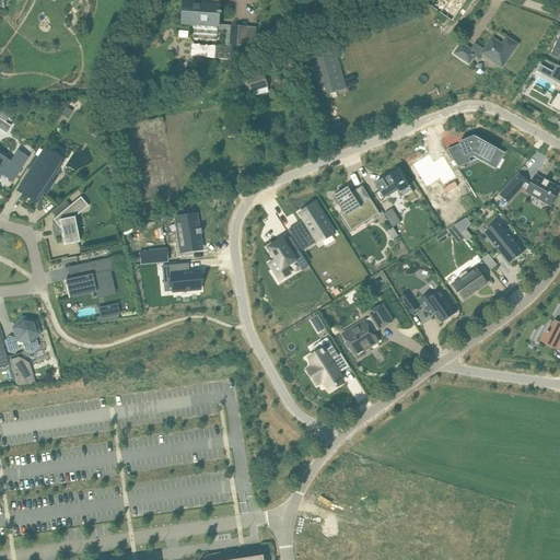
[(221,39),(222,30),(222,25),(221,25),(222,11),(220,11),(220,6),(197,4),(197,1),(184,0),(183,25),(194,25),(193,37),(221,39)]
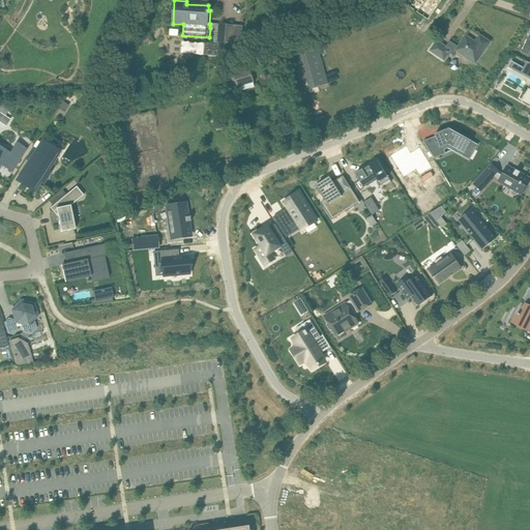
[(428,20),(441,1),(440,0),(414,0),(410,7),(428,20)]
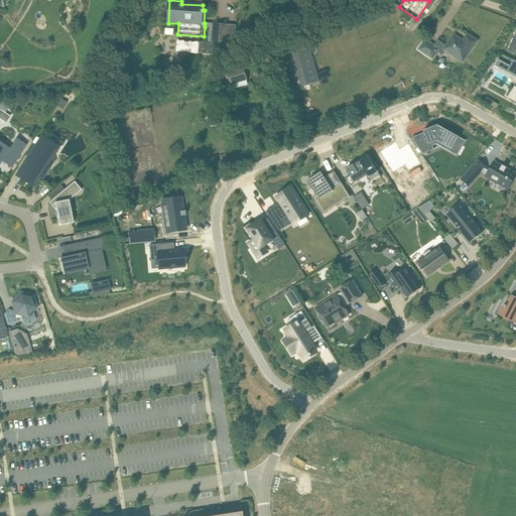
[(205,23),(205,27),(209,28),(209,31),(213,32),(212,55),(228,56),(228,46),(235,46),(236,25),(213,24),(205,23)]
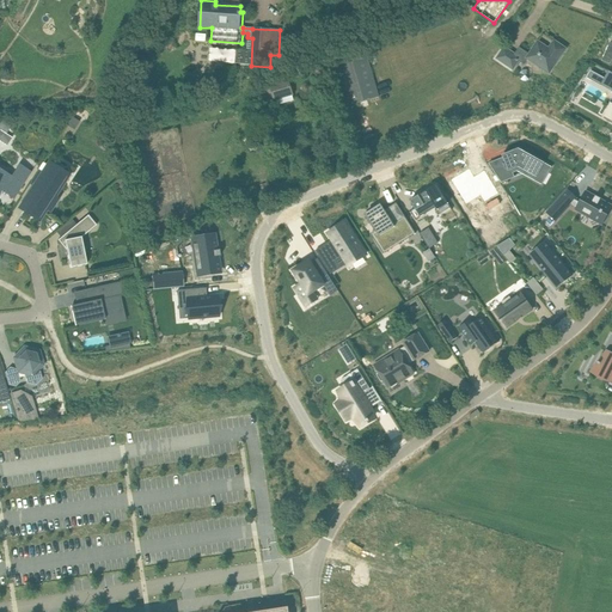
[(519,48),(514,54),(520,59),(518,62),(525,67),(530,60),(549,73),(560,59),(565,49),(554,41),(550,46),(549,48),(538,41),(531,51),(528,54),(519,48)]
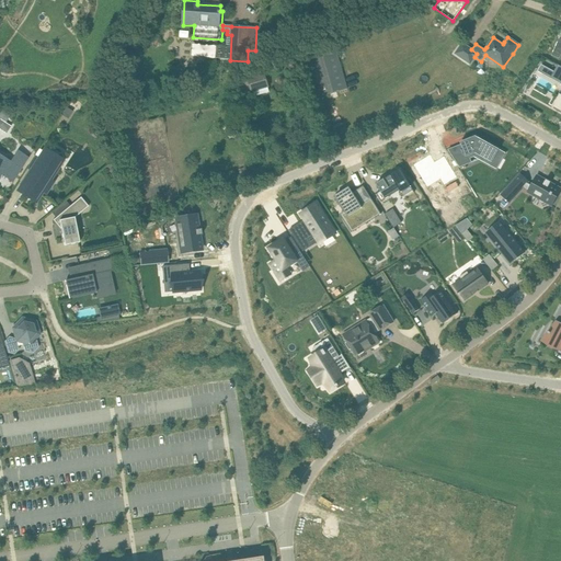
[(461,43),(455,54),(470,65),(474,57),(477,54),(471,49),(461,43)]
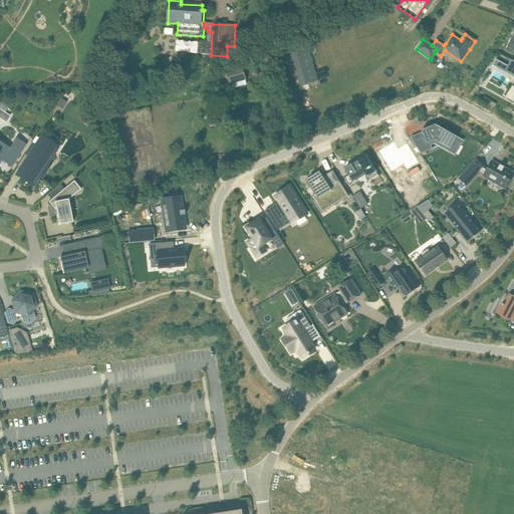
[(176,51),(198,52),(198,40),(177,40),(176,51)]
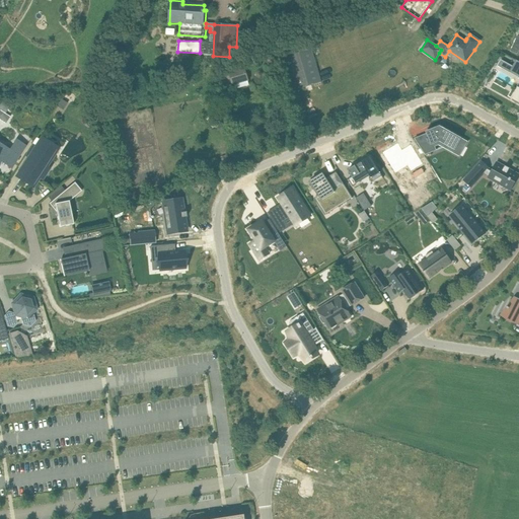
[(295,90),(321,83),(310,44),(284,52),(295,90)]
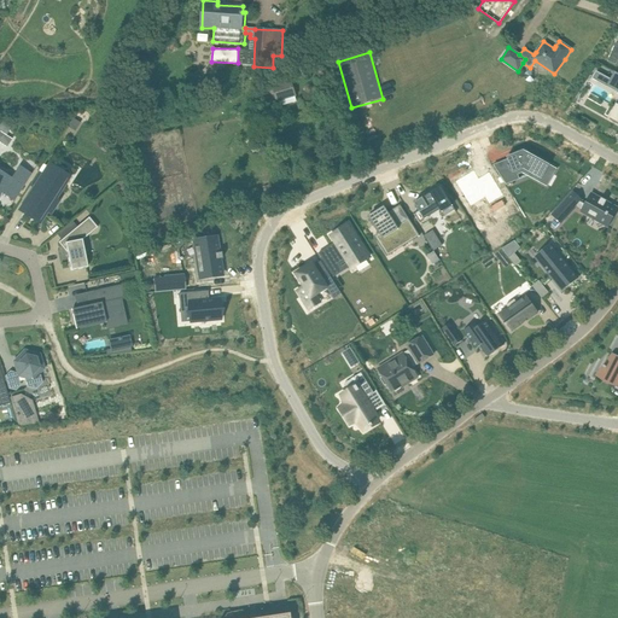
[(617,73),(614,71),(607,85),(617,91),(617,104),(617,73)]
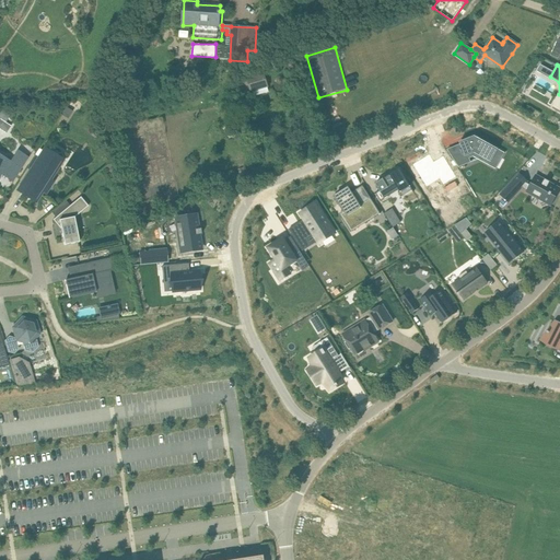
[(251,93),(252,92),(253,96),(269,92),(263,69),(245,73),(251,93)]
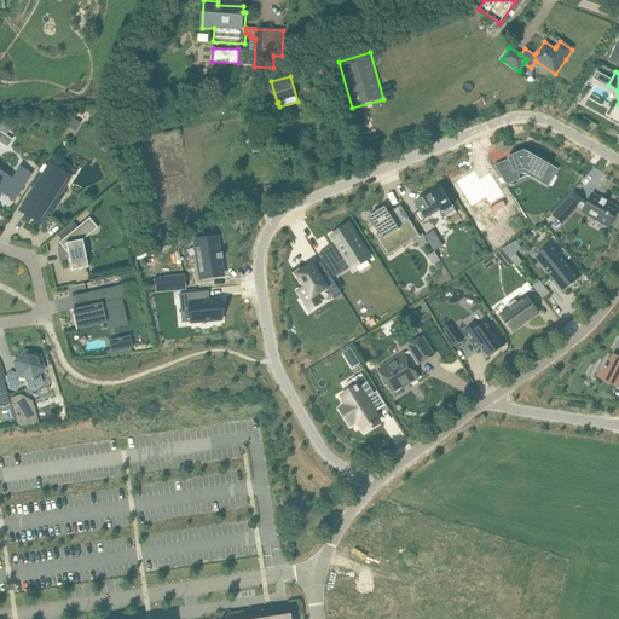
[(71,129),(74,127),(76,128),(80,123),(73,119),(68,126),(71,129)]
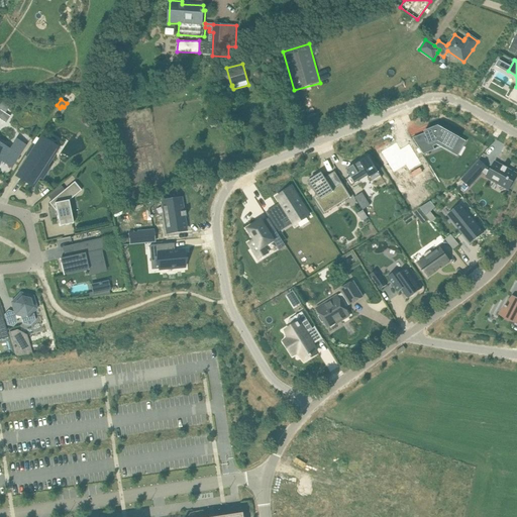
[(0,104),(0,119),(6,123),(10,116),(5,113),(9,104),(1,101),(0,104)]
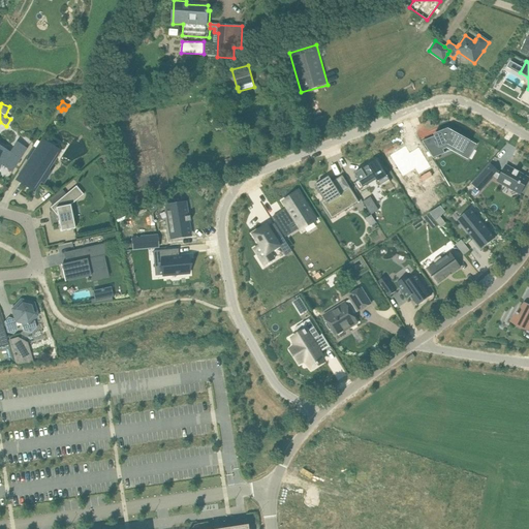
[(441,131),(442,133),(435,136),(438,144),(427,149),(433,158),(445,153),(442,148),(447,146),(463,155),(470,141),(448,128),(441,131)]
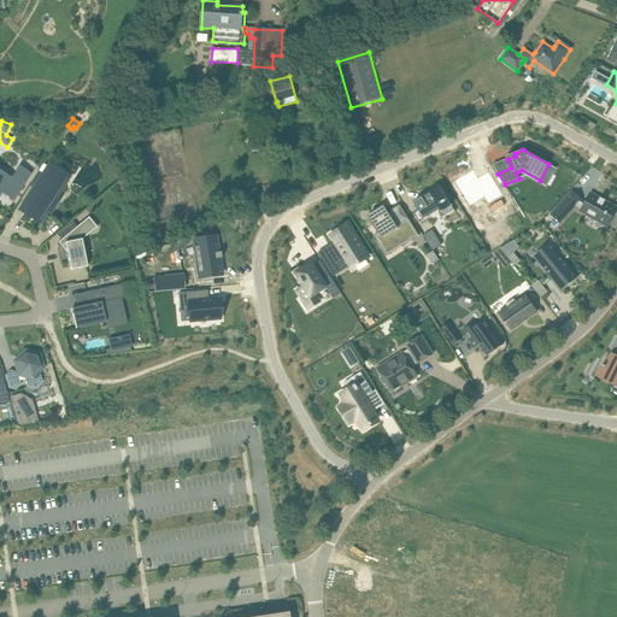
[(12,180),(0,171),(0,189),(0,191),(13,199),(13,200),(15,201),(31,174),(30,172),(30,174),(19,166),(12,180)]
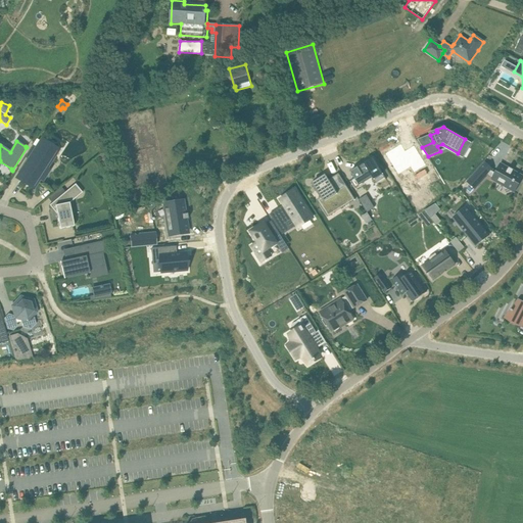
[(400,144),(385,154),(398,175),(410,168),(411,168),(414,173),(426,165),(414,145),(405,150),(400,144)]
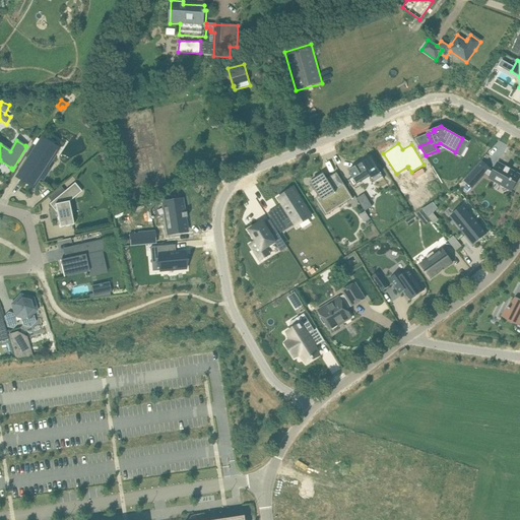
[(38,176),(42,178),(47,170),(43,167),(51,155),(39,147),(25,168),(27,170),(21,179),(31,185),(38,176)]
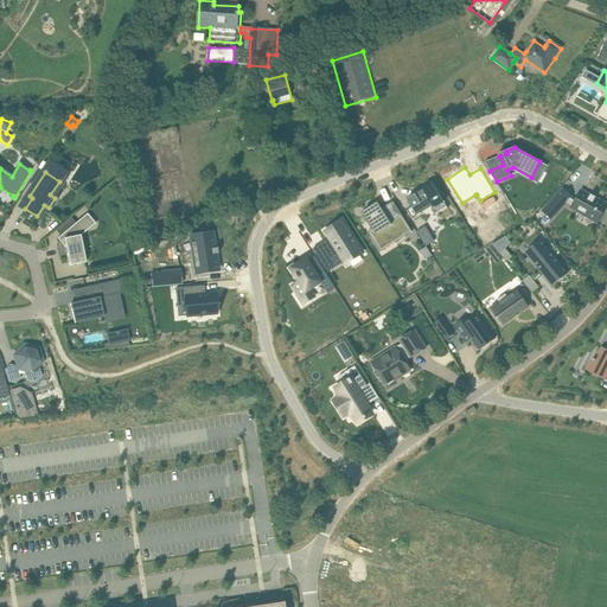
[(408,199),(407,199),(411,208),(407,210),(413,218),(423,212),(433,206),(436,212),(447,205),(433,184),(416,195),(416,193),(414,195),(415,195),(410,198),(408,199)]
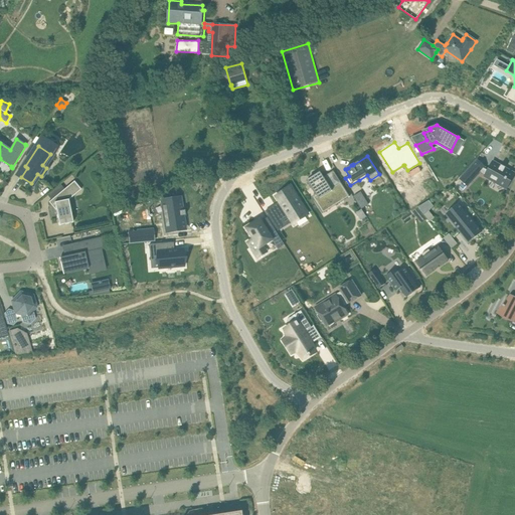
[(478,160),(461,179),(468,186),(480,173),(485,176),(485,177),(506,188),(514,174),(505,168),(501,166),(500,166),(493,162),(488,170),(484,168),(485,167),(478,160)]
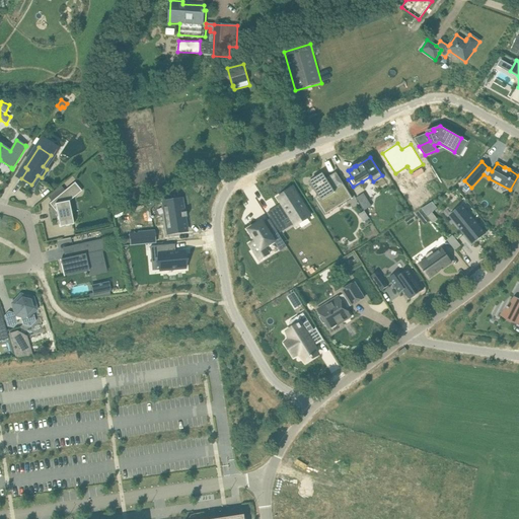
[(322,173),(309,182),(313,189),(314,189),(319,197),(316,199),(322,209),(335,201),(338,207),(351,199),(353,198),(343,183),(343,184),(338,189),(329,176),(326,179),(322,173)]
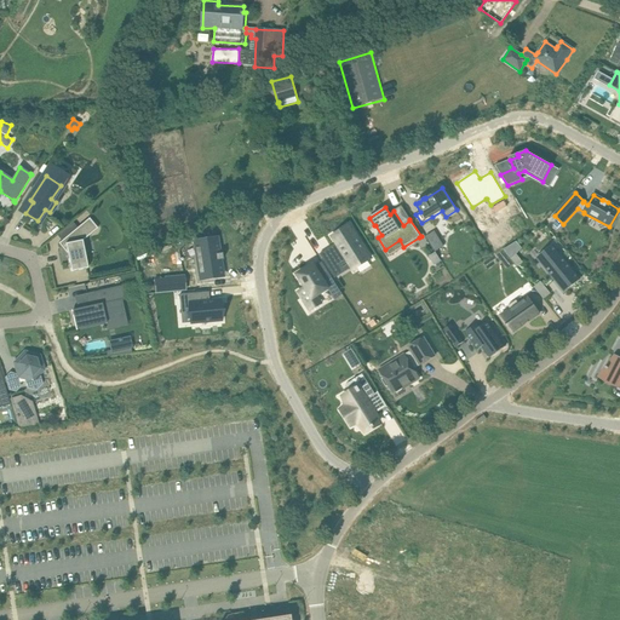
[(70,271),(87,268),(82,241),(97,228),(89,218),(58,244),(67,253),(70,271)]
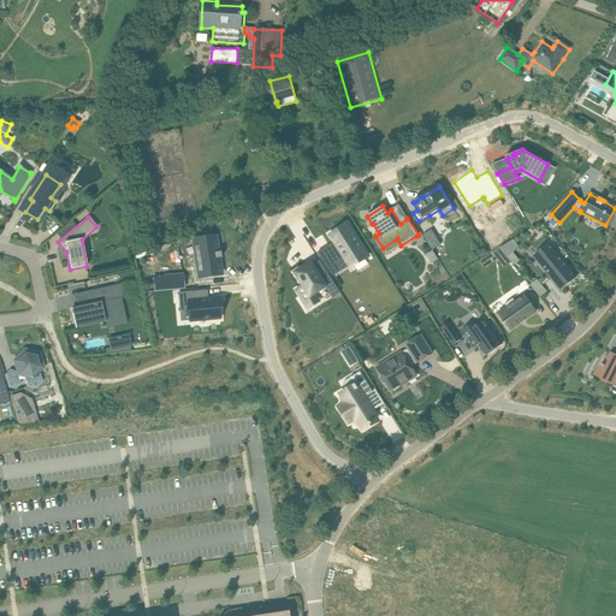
[(326,247),(318,253),(331,273),(339,268),(336,264),(345,258),(350,265),(351,267),(368,258),(347,225),(331,235),(335,241),(337,244),(329,250),(326,247)]
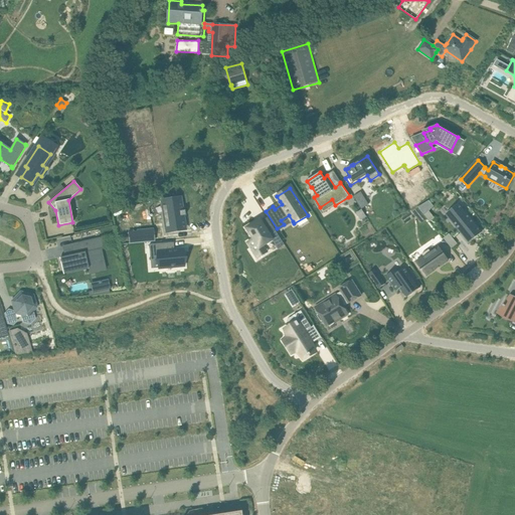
[(361,209),(368,205),(361,192),(353,197),(361,209)]
